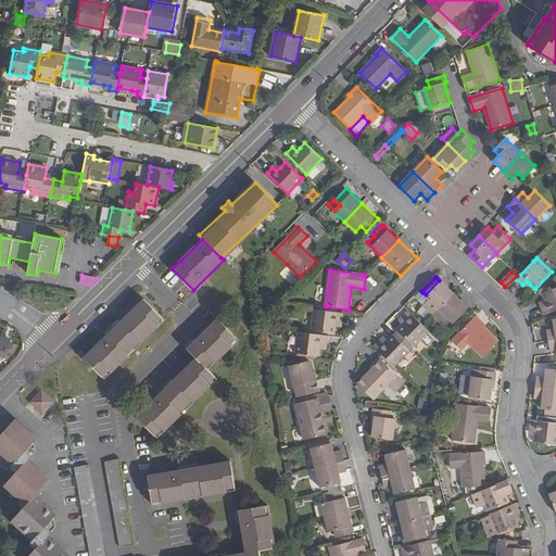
[(425,305),(424,305),(433,314),(433,315),(454,293),(439,280),(426,294),(430,300),(425,305)]
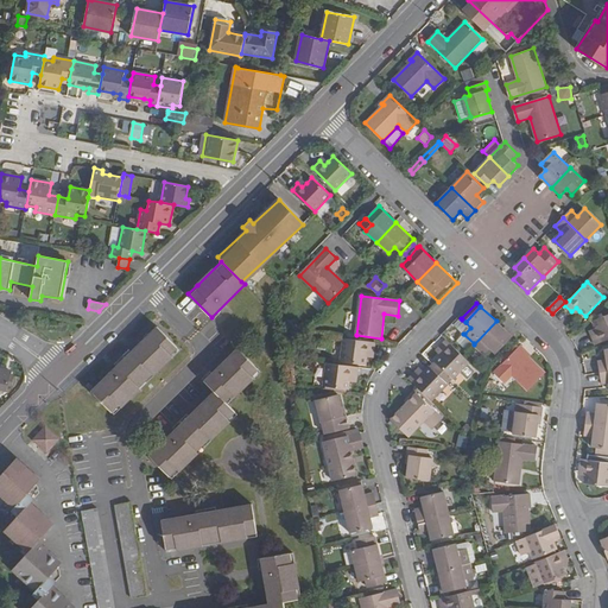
[(607,315),(594,321),(596,328),(599,333),(593,335),(596,344),(607,339),(607,315)]
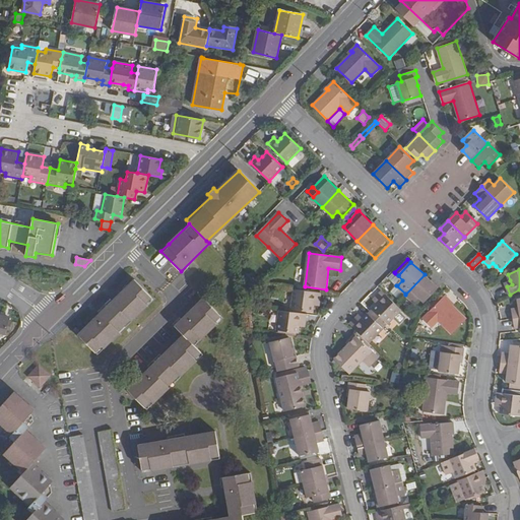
[(390,278),(397,285),(402,280),(398,275),(395,273),(390,278)]
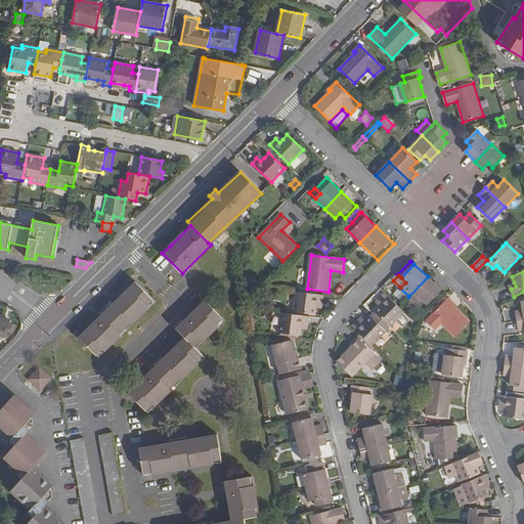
[(442,290),(428,276),(408,297),(418,306),(424,300),(428,304),(441,291),(442,290)]
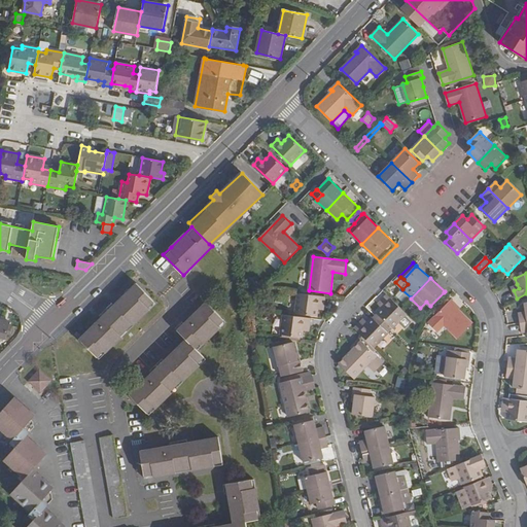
[(156,304),(137,284),(114,306),(111,304),(100,315),(102,318),(80,340),(100,359),(110,350),(147,313),(156,304)]
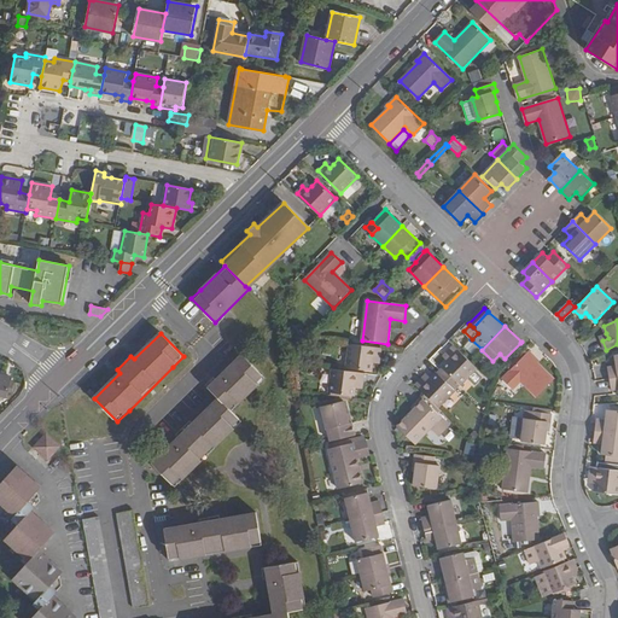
[(482,349),(471,339),(465,347),(474,356),(482,349)]
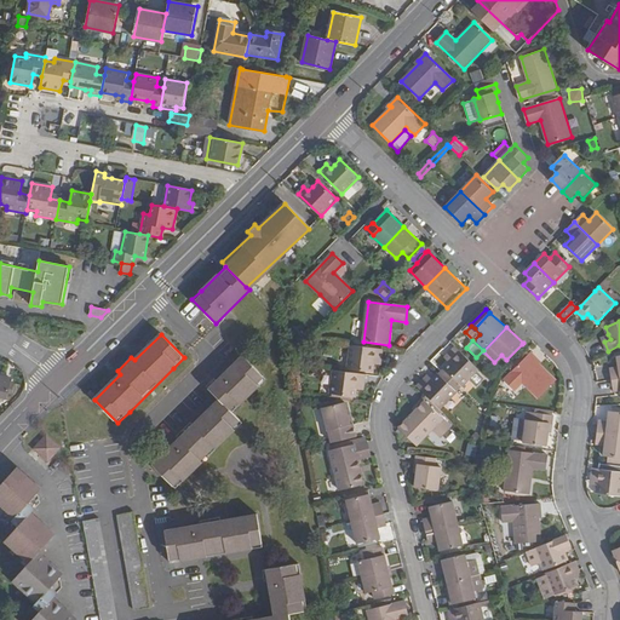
[(349,369),(374,372),(374,365),(375,359),(383,359),(384,349),(351,344),(349,369)]
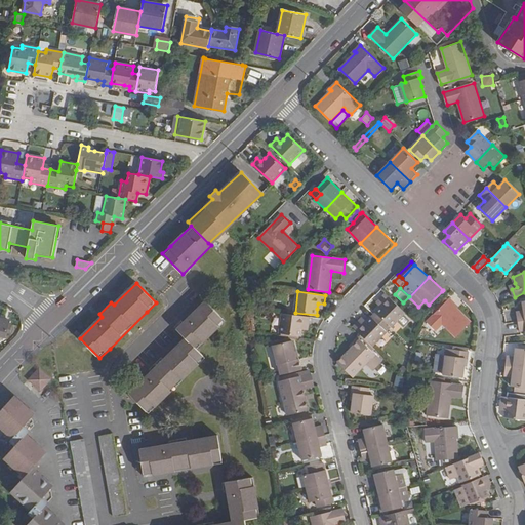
[(385,320),(392,327),(398,321),(405,314),(406,313),(400,307),(386,293),(380,298),(385,303),(381,307),(376,312),(385,320)]
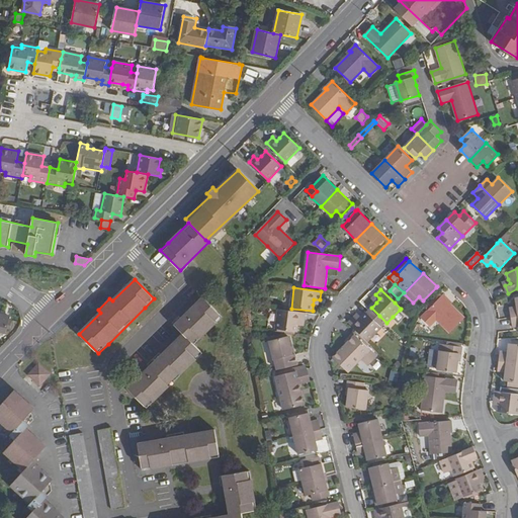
[(426,308),(429,311),(443,295),(440,292),(426,308)]
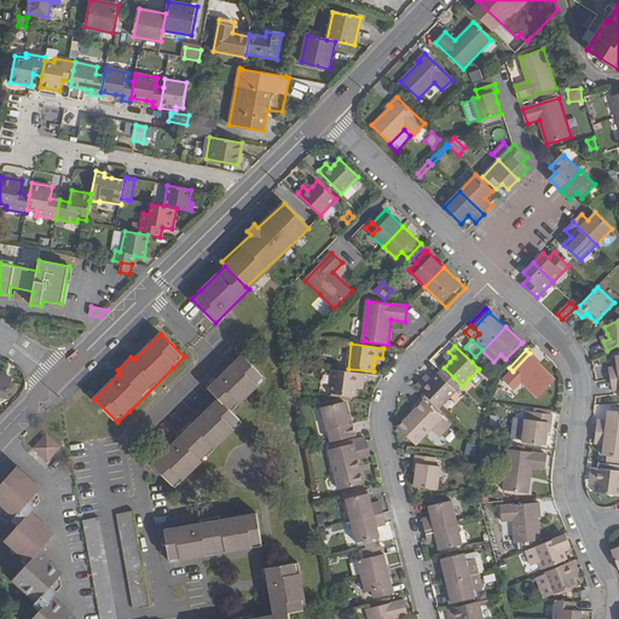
[(536,360),(538,359),(531,352),(530,353),(513,371),(504,380),(514,389),(522,382),(538,397),(555,380),(543,368),(536,360)]
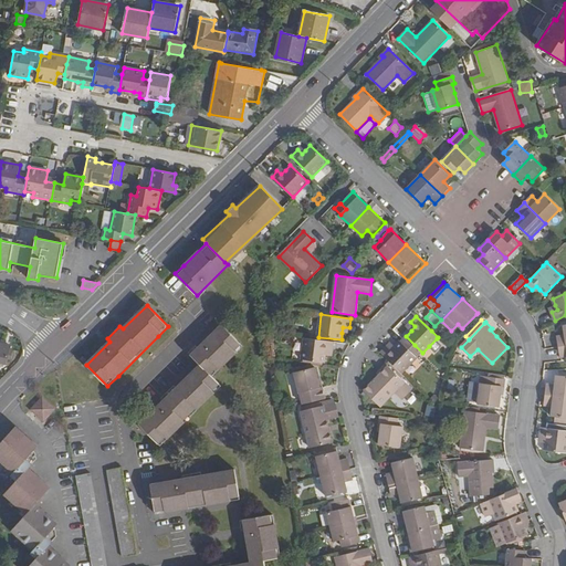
[(195,346),(188,353),(200,365),(176,389),(174,387),(161,399),(164,401),(139,425),(160,446),(222,386),(212,376),(244,346),(222,324),(198,349),(195,346)]
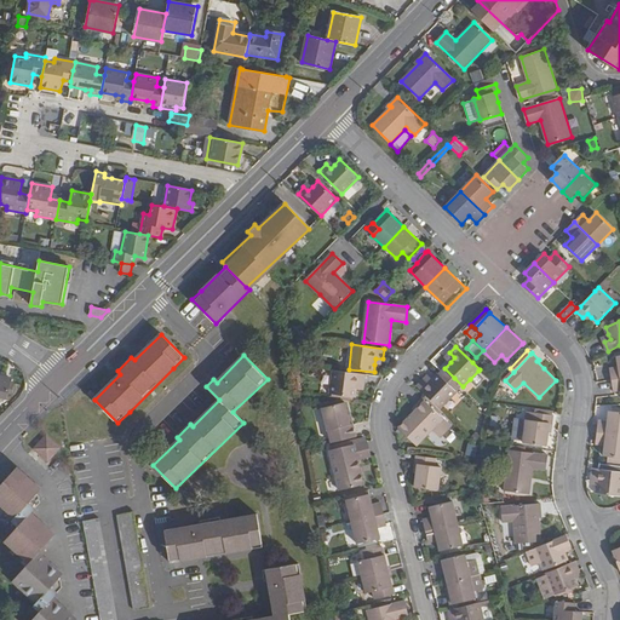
[(333,371),(329,394),(331,394),(354,397),(356,397),(357,390),(357,383),(365,383),(366,374),(333,371)]
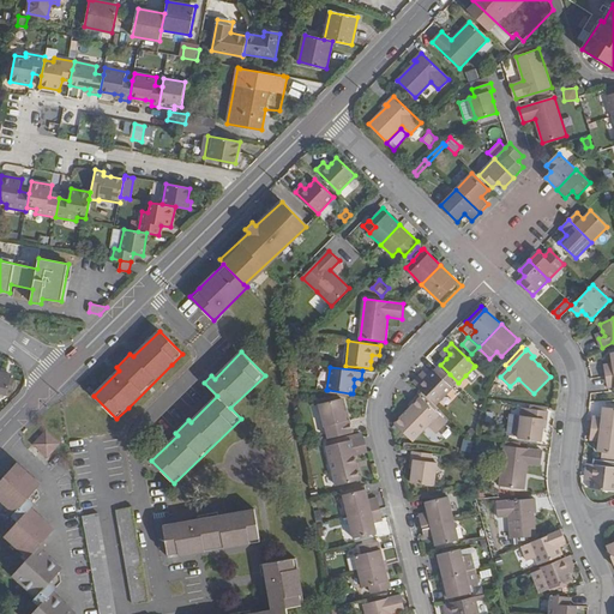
[(474,367),(465,375),(473,383),(481,374),(474,367)]
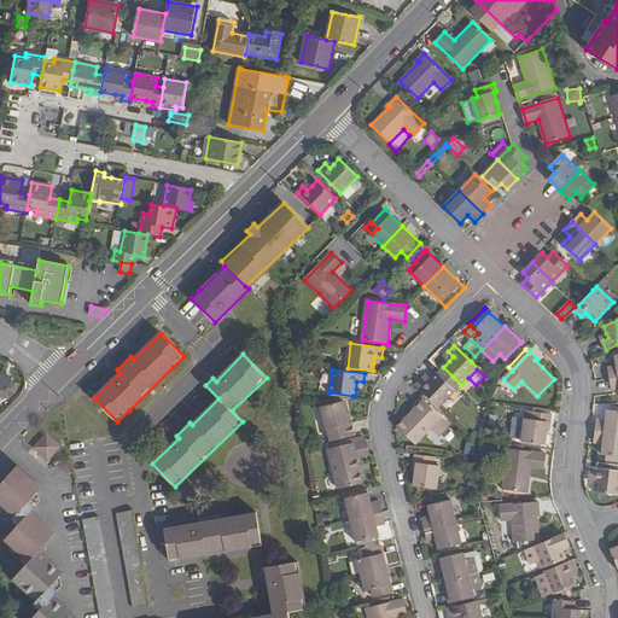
[(423,378),(417,384),(439,408),(456,391),(437,372),(431,378),(427,383),(423,378)]
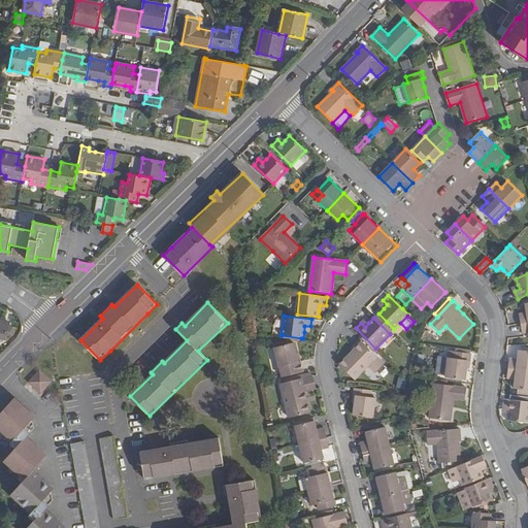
[(0,337),(6,339),(9,322),(0,320),(0,337)]
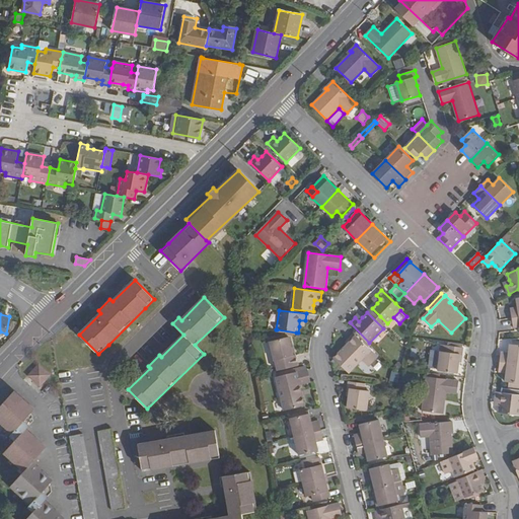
[(355,334),(349,340),(351,342),(335,358),(349,373),(363,359),(369,366),(378,357),(355,334)]
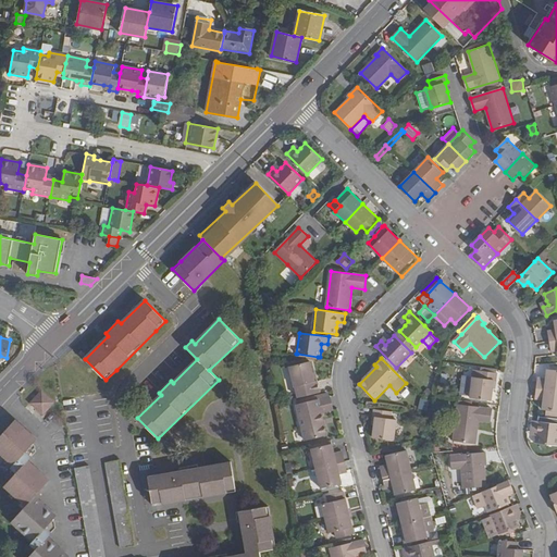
[(316,382),(310,361),(291,367),(295,386),(300,385),(302,393),(319,388),(318,381),(316,382)]
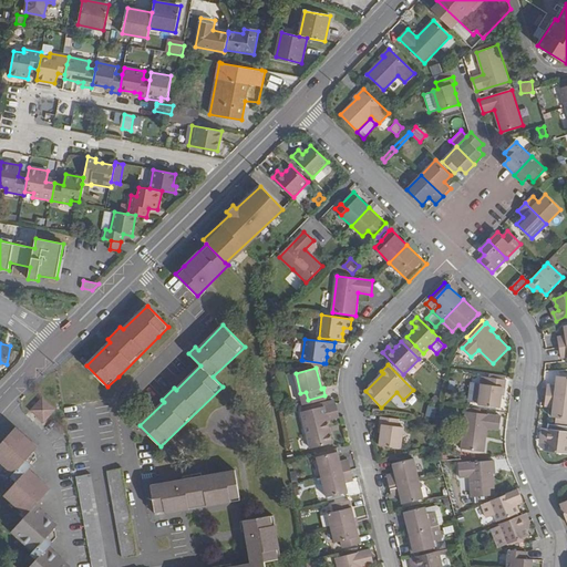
[(556,385),(548,384),(547,394),(566,397),(566,377),(558,375),(556,385)]
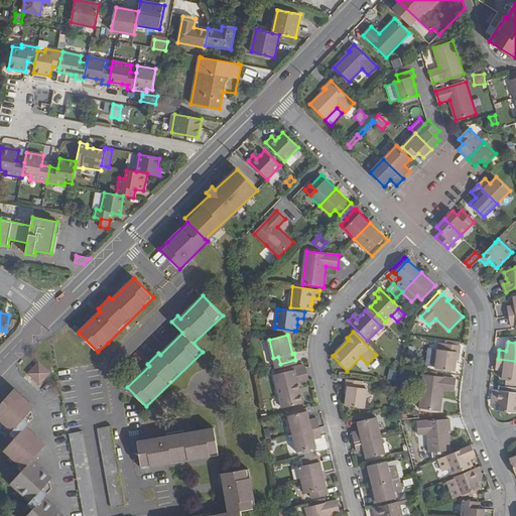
[(461,352),(462,346),(461,346),(445,344),(444,351),(438,350),(436,369),(456,371),(458,352),(461,352)]
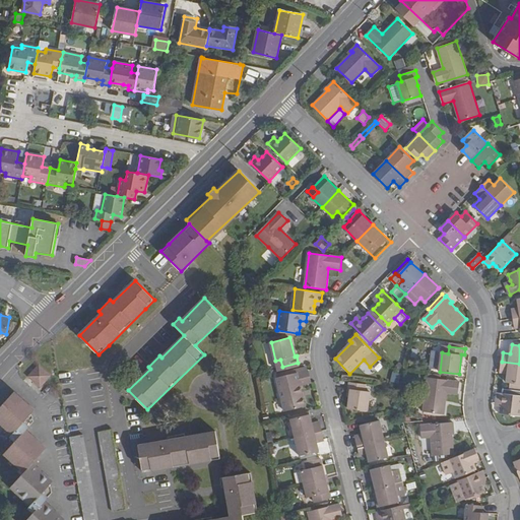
[(429,360),(428,370),(436,371),(437,361),(429,360)]
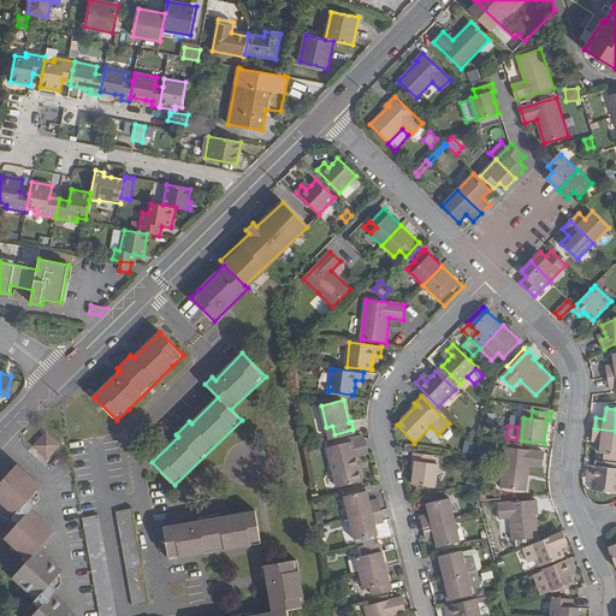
[(600,452),(615,454),(615,431),(594,428),(593,442),(602,443),(600,452)]
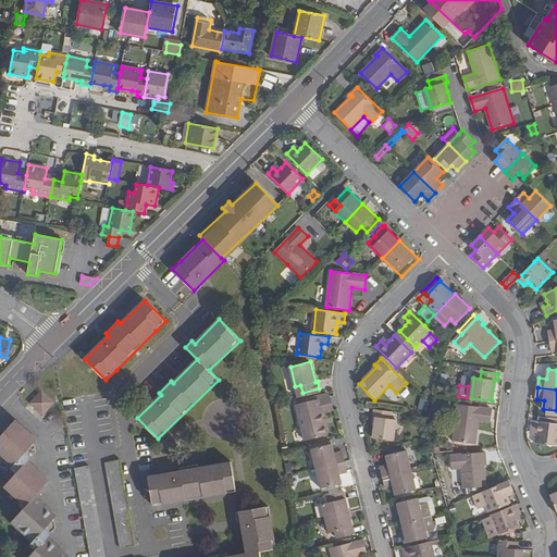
[(42,417),(56,404),(42,392),(31,404),(42,417)]
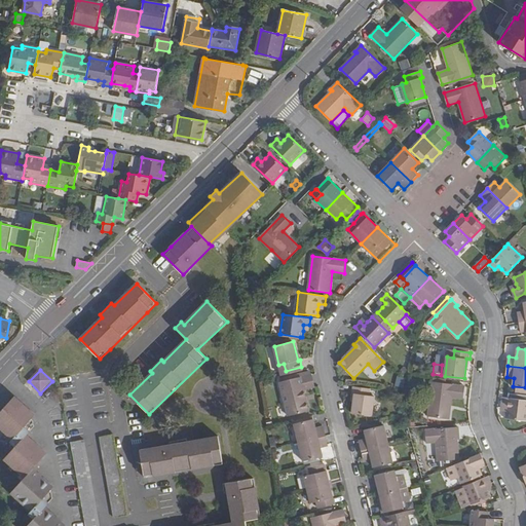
[(289,416),(309,411),(305,389),(315,386),(312,375),(280,382),(289,416)]
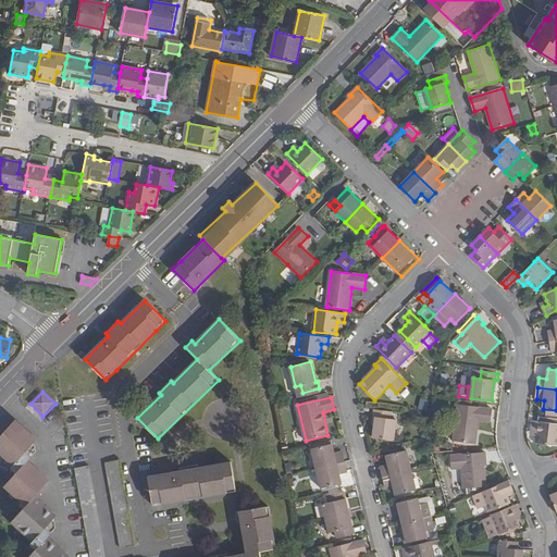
[(454,441),(477,444),(480,421),(491,422),(493,408),(458,405),(454,441)]
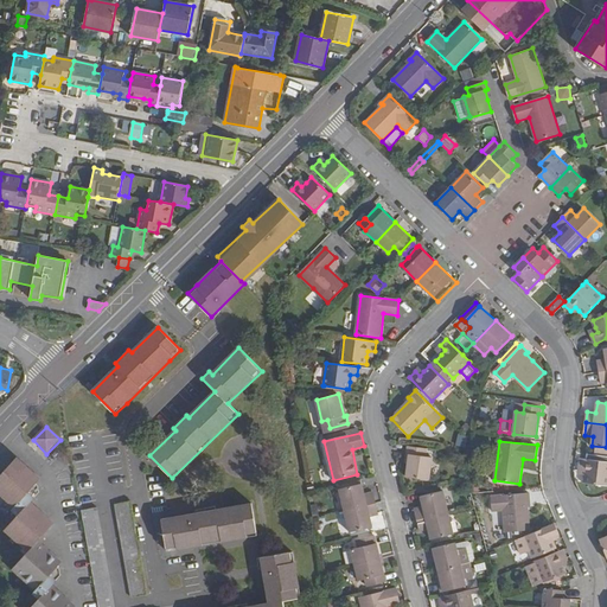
[(407,477),(429,479),(433,458),(427,457),(428,448),(409,446),(408,453),(410,453),(407,477)]
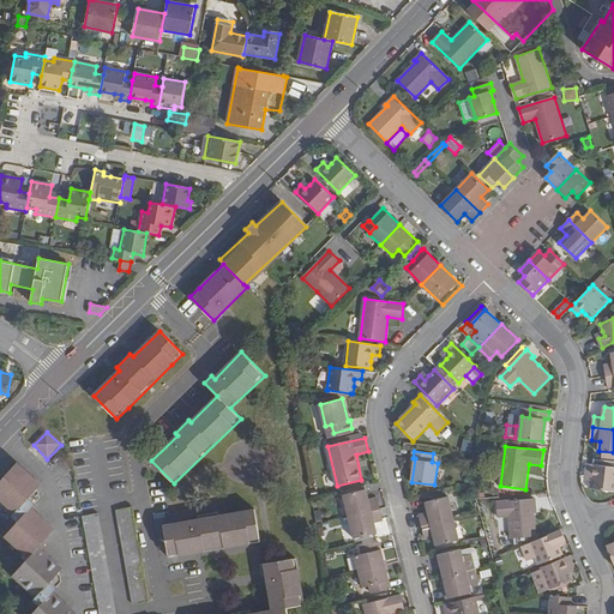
[(587,474),(593,475),(593,481),(591,488),(613,491),(613,467),(588,464),(587,474)]
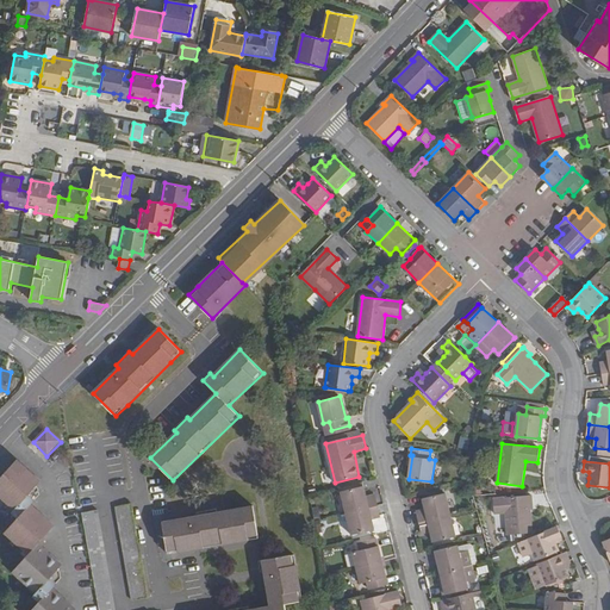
[(42,485),(19,462),(0,481),(0,498),(14,514),(12,516),(18,522),(1,540),(24,561),(7,579),(31,601),(27,603),(33,609),(32,609),(69,609),(50,591),(60,583),(62,572),(60,570),(62,567),(39,546),(53,530),(30,509),(38,499),(38,492),(36,490),(42,485)]
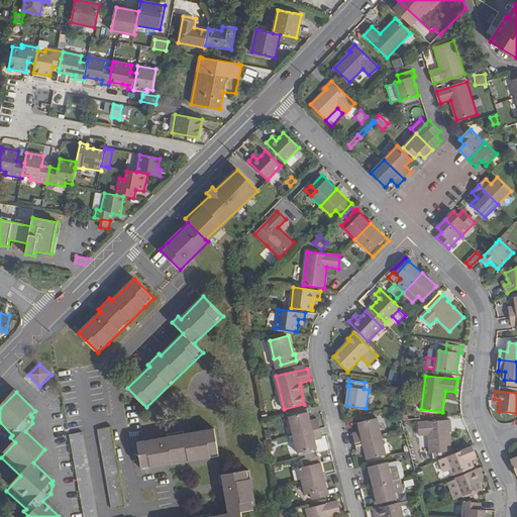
[(309,412),(290,417),(291,420),(310,416),(309,412)]
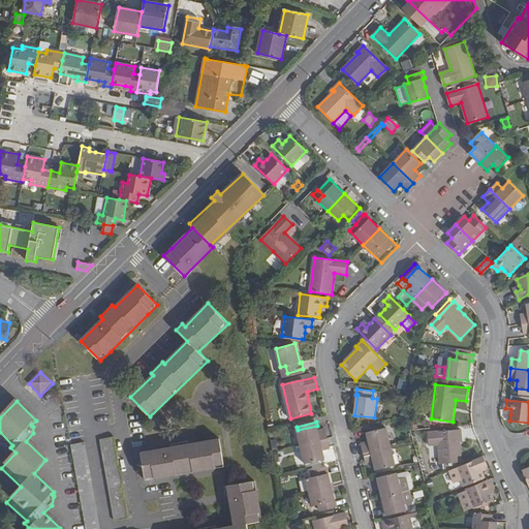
[(317,426),(298,430),(302,445),(328,439),(325,429),(318,431),(317,426)]
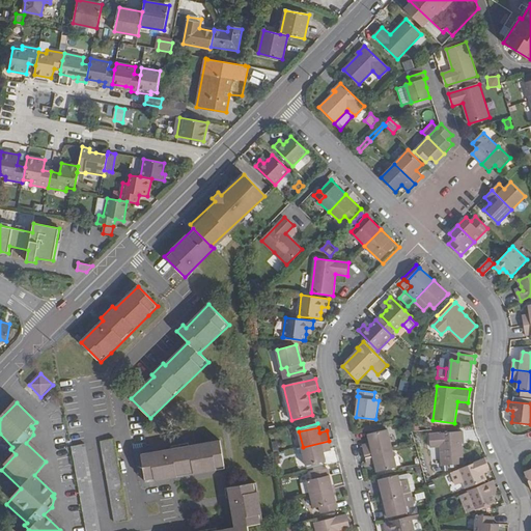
[(369,434),(371,443),(369,443),(364,445),(366,454),(393,447),(388,429),(369,434)]
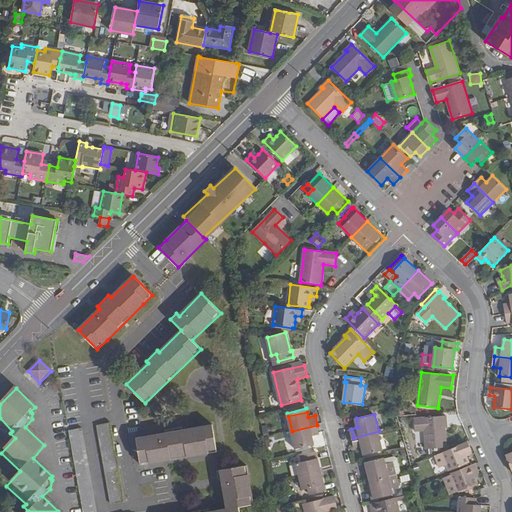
[(447,425),(446,416),(415,419),(416,431),(425,430),(427,449),(443,448),(447,447),(446,425),(447,425)]
